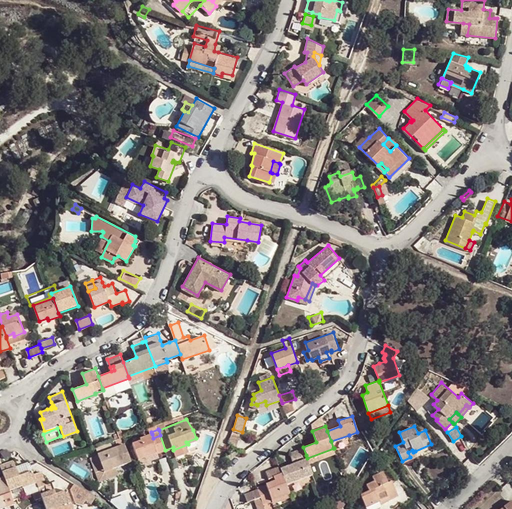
[(165,450),(160,435),(153,438),(152,434),(140,438),(141,442),(133,445),(140,463),(151,459),(150,456),(158,452),(165,450)]
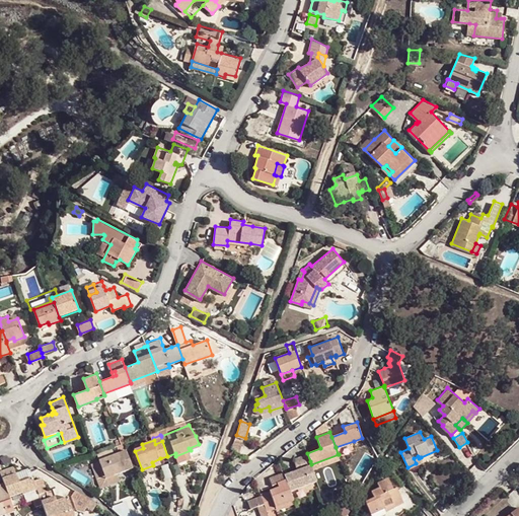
[(336,447),(338,454),(356,448),(354,441),(336,447)]
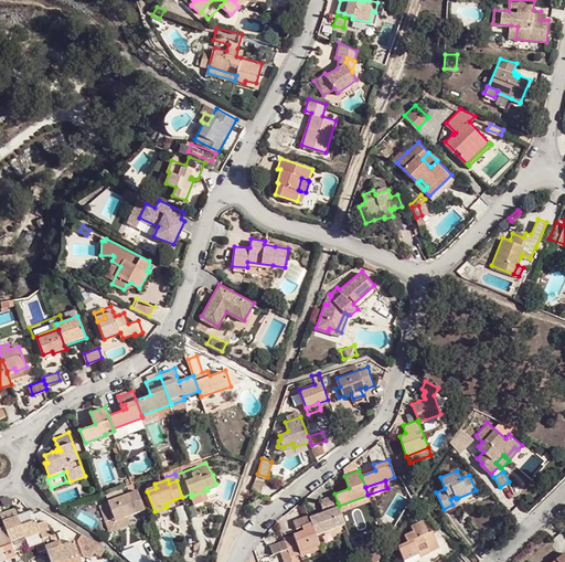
[(130,491),(138,489),(135,481),(127,484),(130,491)]
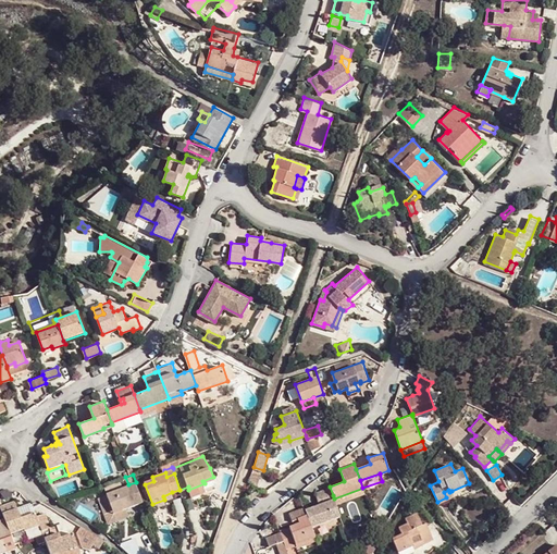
[(134,502),(141,499),(136,482),(128,484),(107,492),(112,508),(124,505),(126,508),(135,505),(134,502)]
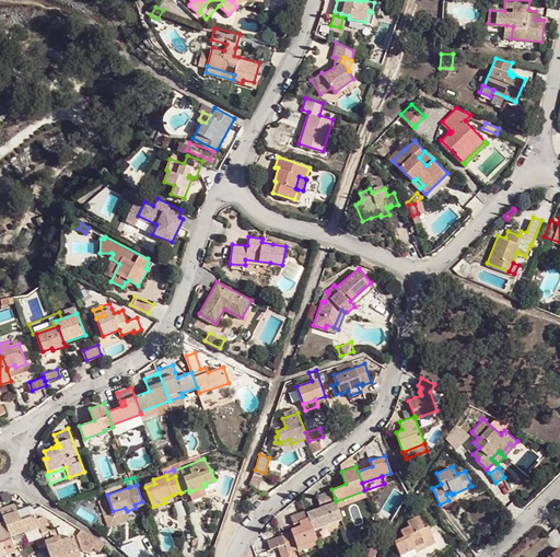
[(319,503),(335,498),(331,489),(316,495),(319,503)]
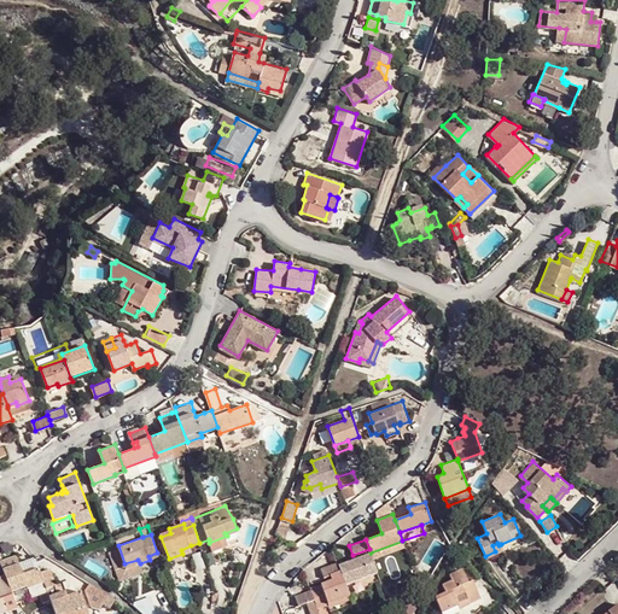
[(278,555),(287,544),(281,541),(273,550),(278,555)]
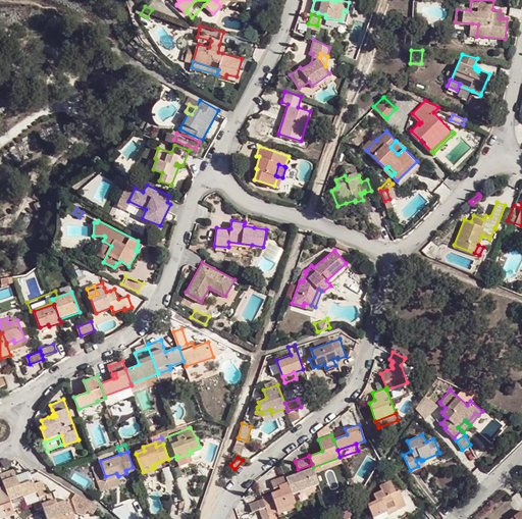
[(315,471),(342,461),(341,457),(313,467),(315,471)]
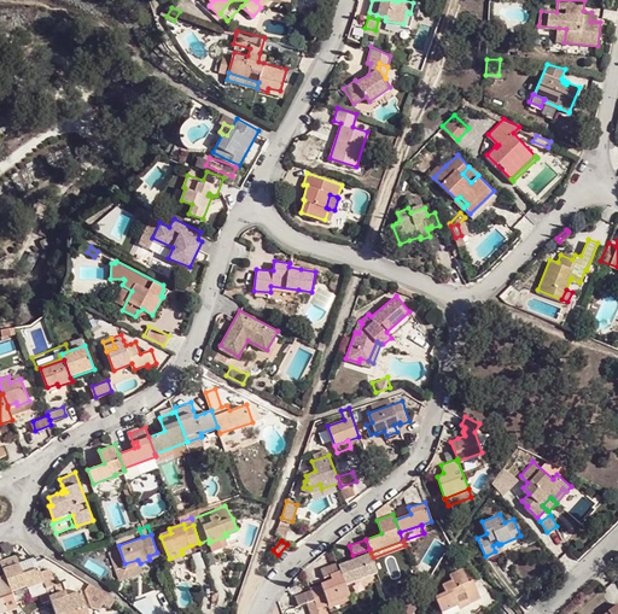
[(116,567),(124,563),(118,545),(109,549),(116,567)]
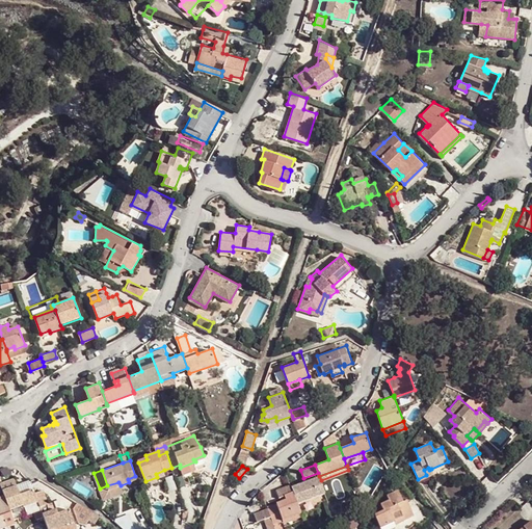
[(346,473),(329,479),(336,498),(352,492),(346,473)]
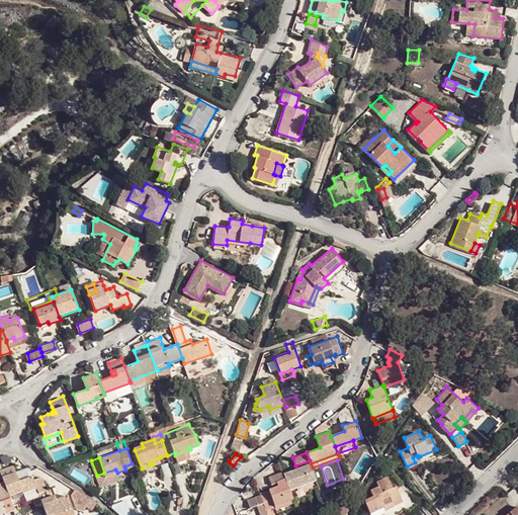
[(289,489),(317,479),(313,467),(311,463),(283,473),(289,489)]
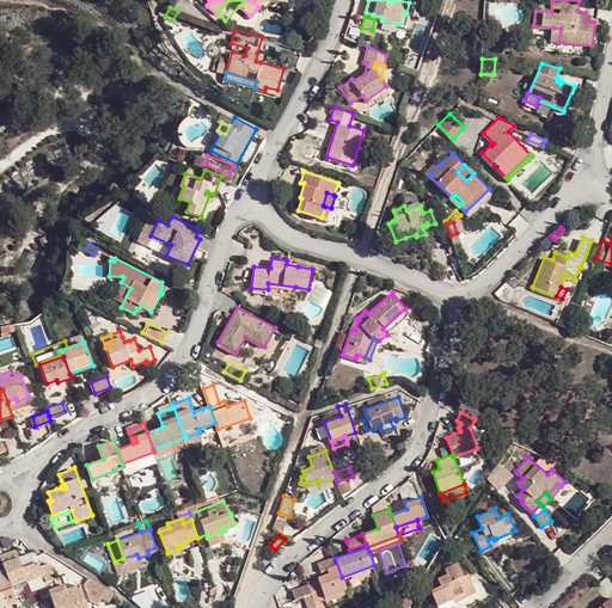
[(28,581),(43,575),(40,565),(38,562),(23,567),(19,558),(16,548),(0,553),(0,556),(5,567),(11,585),(28,578),(28,581)]
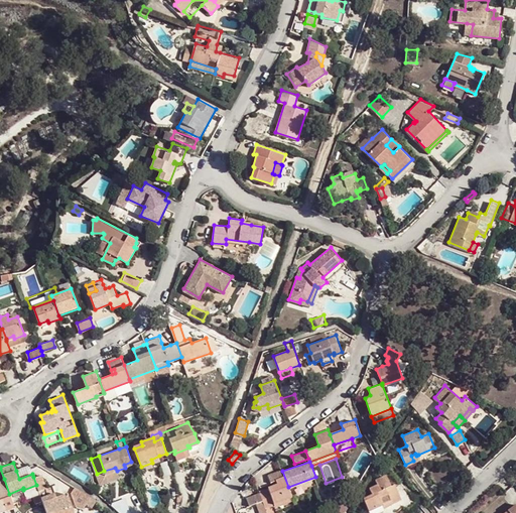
[(19,479),(32,474),(29,466),(16,471),(19,479)]
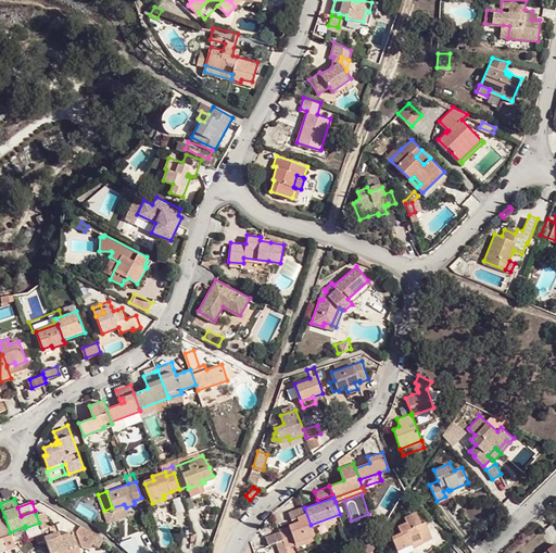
[(122,508),(126,507),(124,504),(112,507),(104,511),(108,522),(125,516),(122,508)]
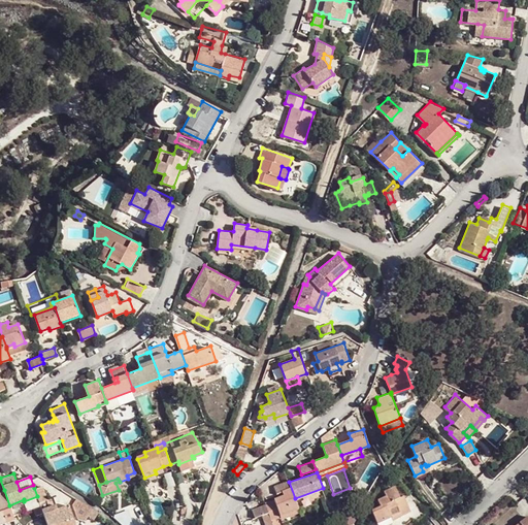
[(281,515),(299,509),(295,498),(289,482),(288,480),(273,485),(276,492),(282,490),(283,494),(274,497),(281,515)]
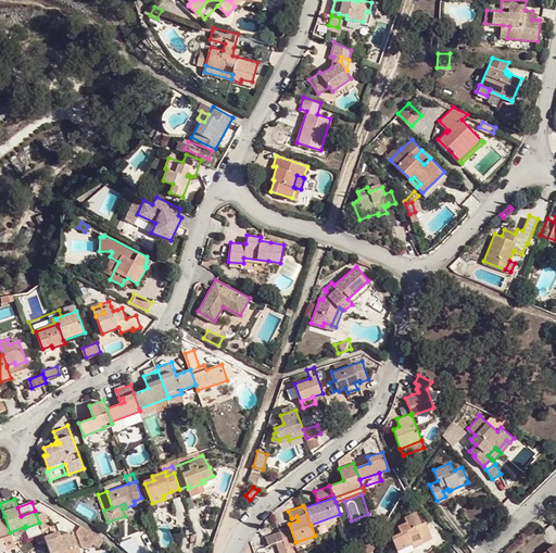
[(42,530),(50,552),(52,552),(60,551),(77,543),(73,531),(61,536),(59,530),(57,530),(52,532),(49,525),(51,525),(46,511),(36,514),(39,523),(42,530)]
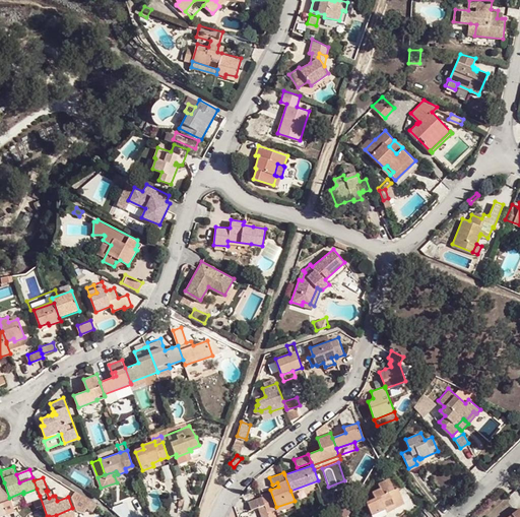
[(404,503),(402,498),(397,488),(394,489),(388,478),(378,483),(378,485),(380,488),(373,491),(372,492),(374,498),(366,502),(372,514),(385,508),(386,511),(404,503)]
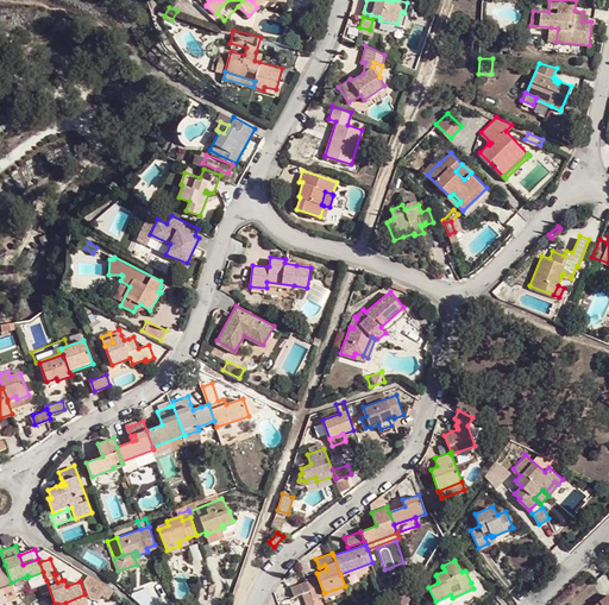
[(0,603),(17,598),(11,583),(5,565),(0,566),(0,603)]
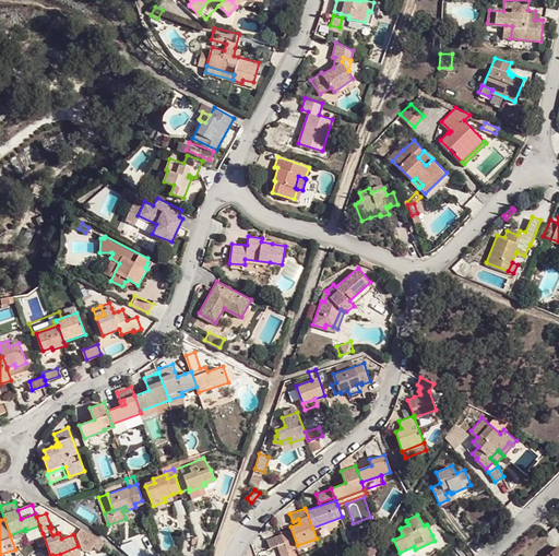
[(99,537),(81,527),(78,532),(84,547),(92,549),(95,544),(99,537)]
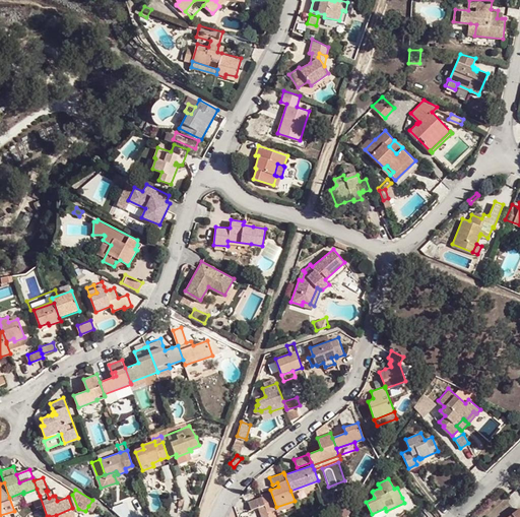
[(264,504),(266,511),(276,507),(270,490),(260,494),(261,496),(264,504)]
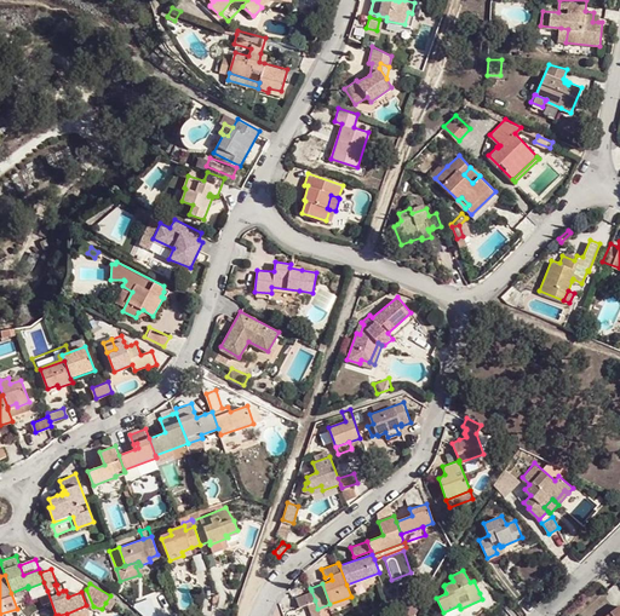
[(489,612),(501,600),(489,586),(480,593),(482,599),(489,612)]
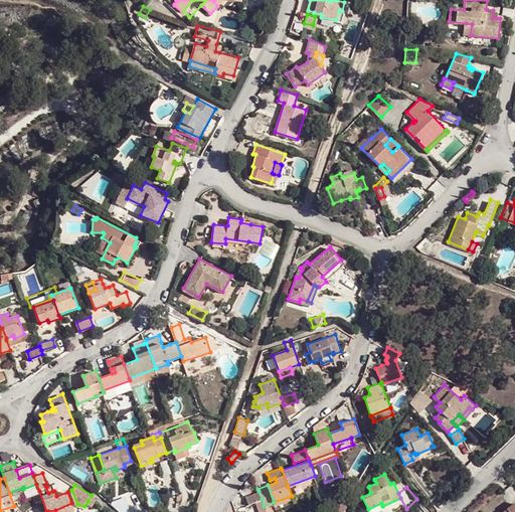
[(255,501),(262,499),(259,491),(245,495),(248,503),(255,501)]
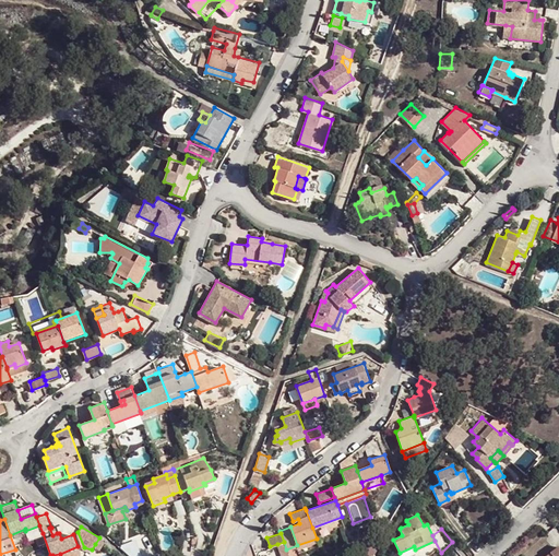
[(104,542),(99,537),(95,544),(99,547),(104,542)]
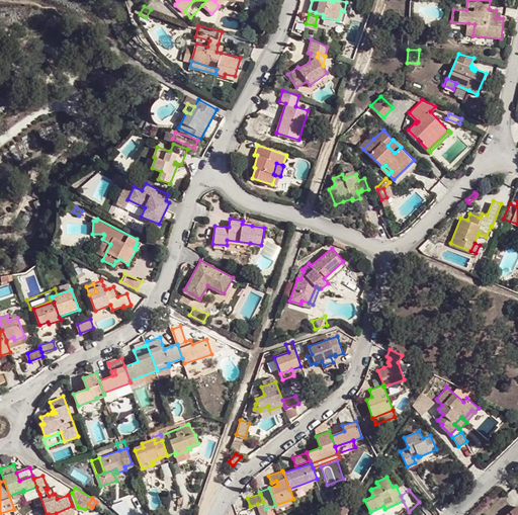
[(276,509),(294,502),(293,499),(275,505),(276,509)]
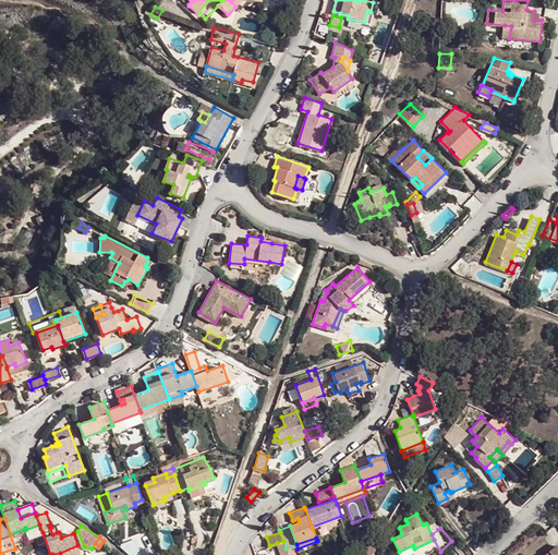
[(280,553),(287,551),(286,549),(283,541),(277,543),(280,553)]
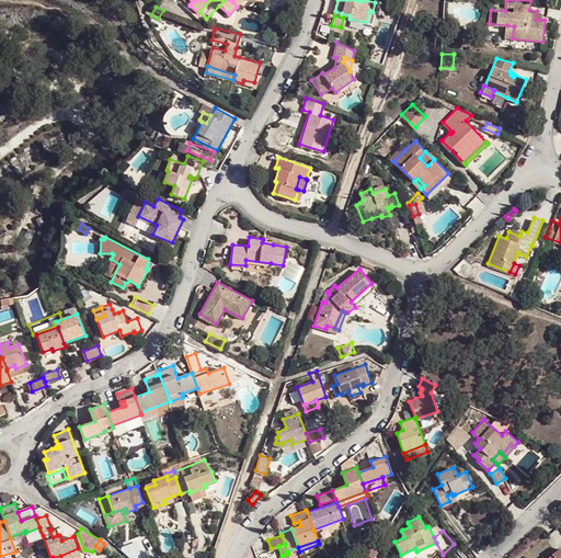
[(560,557),(560,547),(546,557),(560,557)]
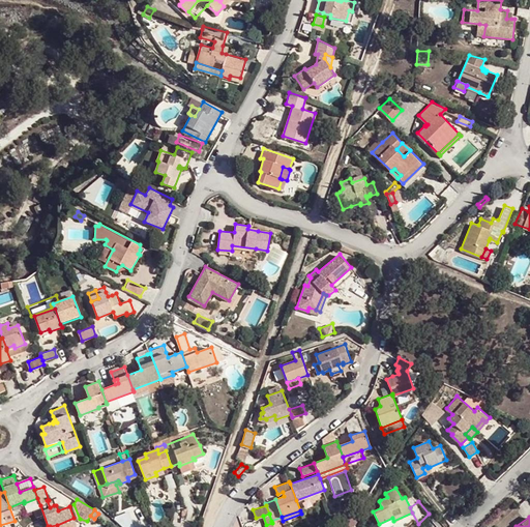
[(64,526),(76,523),(74,518),(57,525),(58,526),(64,526)]
